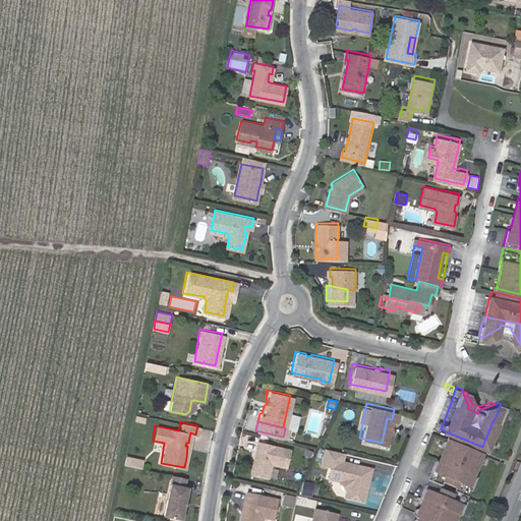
[(433,458),(430,456),(424,472),(468,481),(471,473),(468,472),(477,449),(443,435),(433,458)]
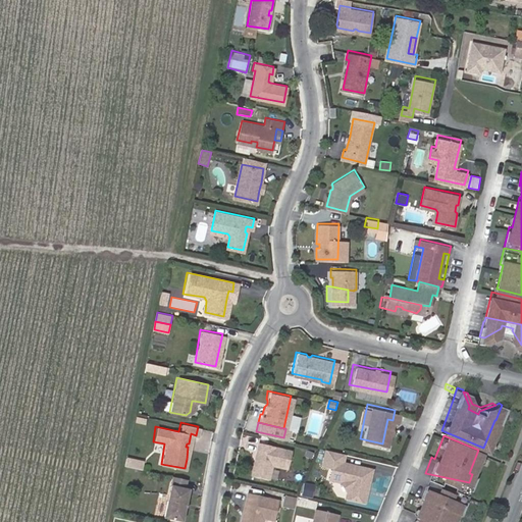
[(256,441),(254,450),(257,450),(255,457),(252,460),(249,473),(267,476),(269,463),(285,466),(290,449),(256,441)]
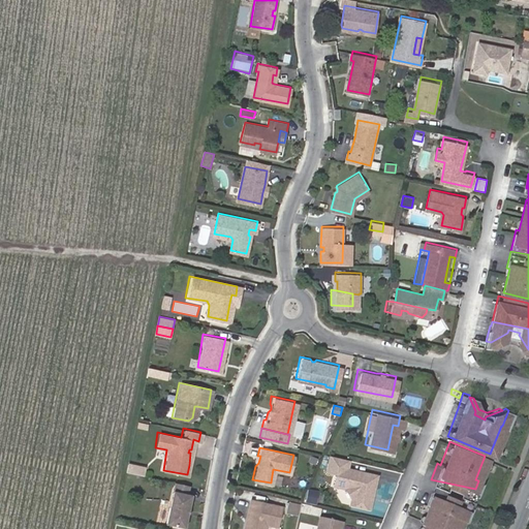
[(370,478),(359,475),(360,469),(342,465),(344,456),(325,452),(321,468),(332,470),(330,481),(341,485),(347,495),(346,500),(364,504),(370,478)]
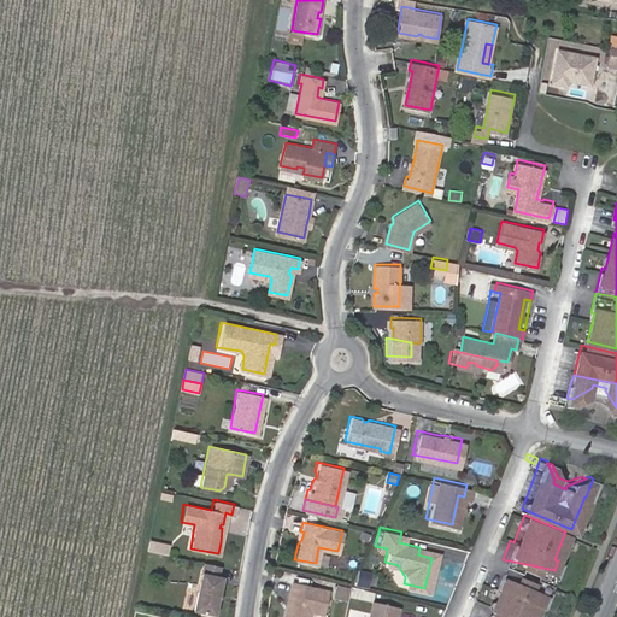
[(165,554),(168,545),(150,541),(148,551),(165,554)]
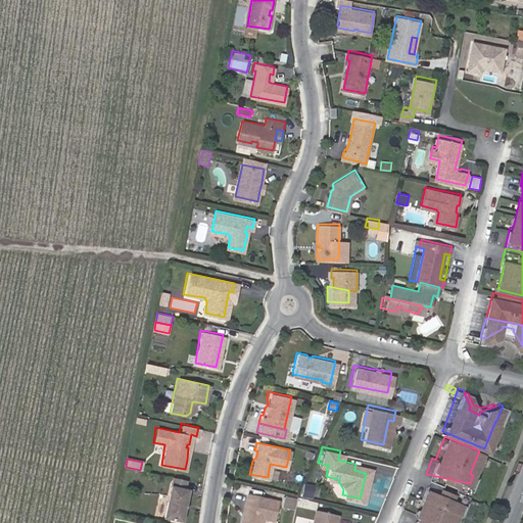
[(368,466),(355,464),(354,470),(366,473),(368,466)]
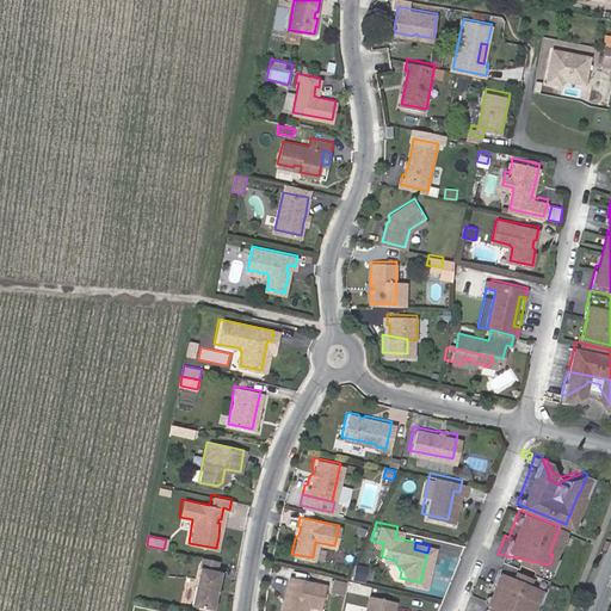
[(525,610),(531,597),(536,598),(549,565),(498,554),(488,578),(491,579),(483,597),(487,598),(481,610),(525,610)]
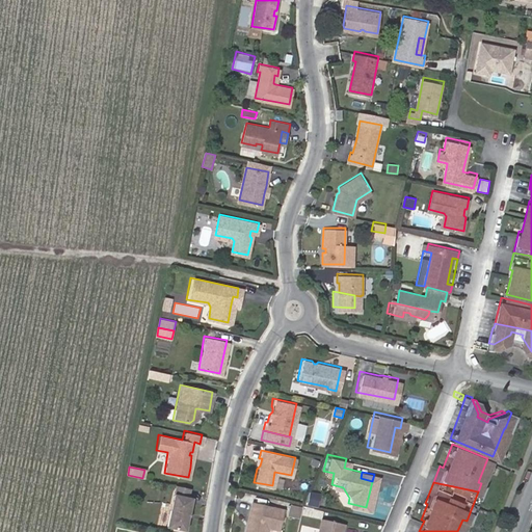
[(190,497),(187,496),(189,487),(187,487),(173,484),(165,527),(184,530),(190,497)]
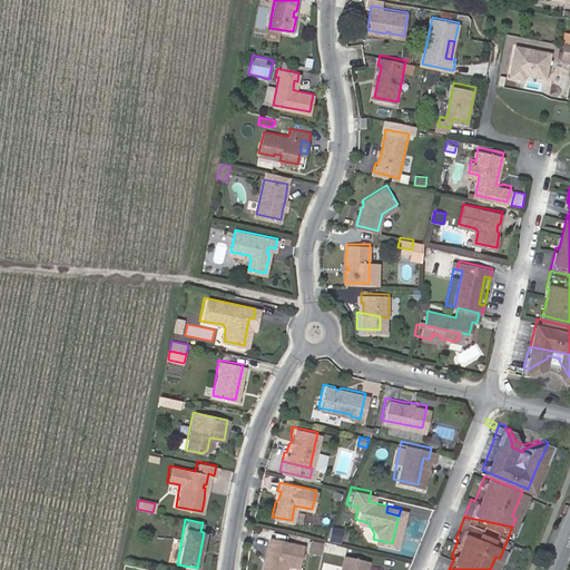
[(332,528),(331,542),(343,543),(344,529),(332,528)]
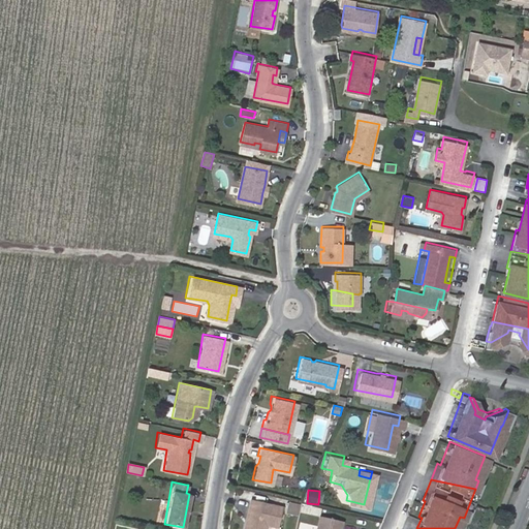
[(242,528),(259,528),(260,524),(265,522),(277,524),(281,505),(249,498),(247,508),(249,511),(248,515),(245,517),(242,528)]
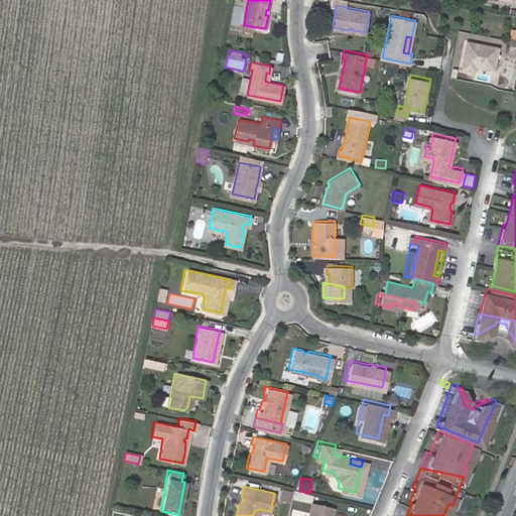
[(283,489),(279,500),(291,503),(294,492),(283,489)]
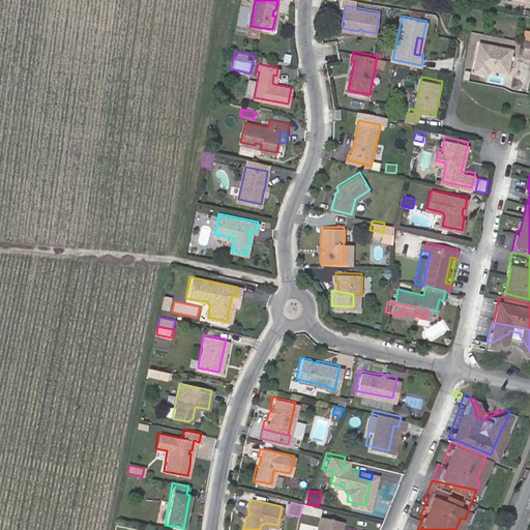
[(335,529),(339,519),(316,513),(314,523),(316,526),(315,529),(335,529)]
